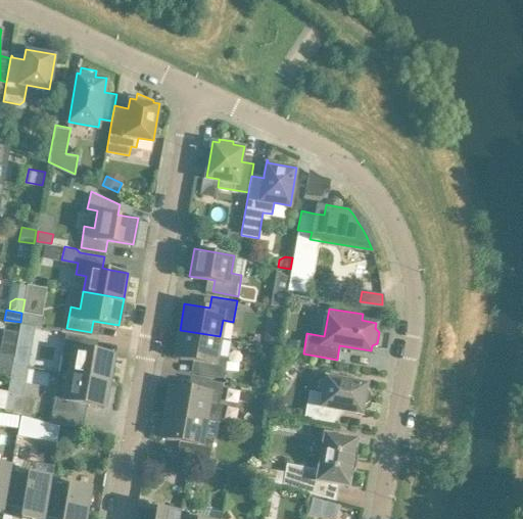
[(35,325),(42,326),(44,315),(22,311),(22,312),(21,313),(20,322),(35,325)]
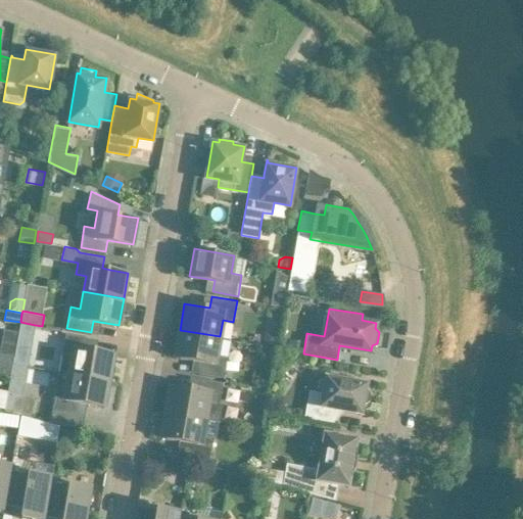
[(20,322),(18,334),(33,337),(35,325),(20,322)]
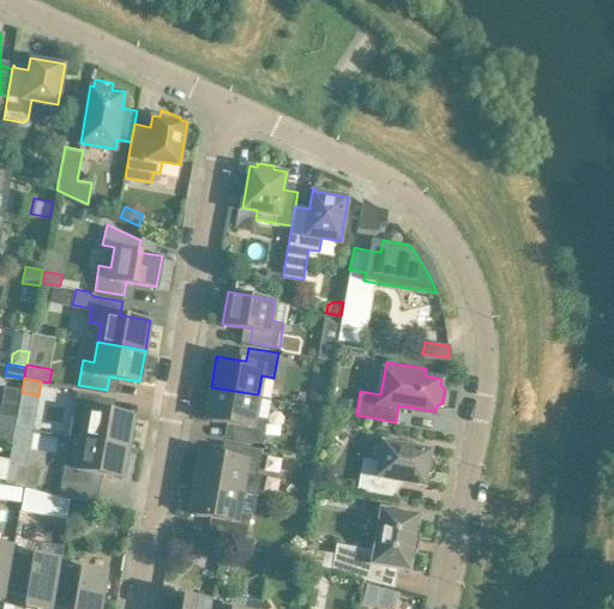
[(258,395),(211,387),(206,417),(235,423),(233,436),(263,441),(266,417),(256,415),(258,395)]
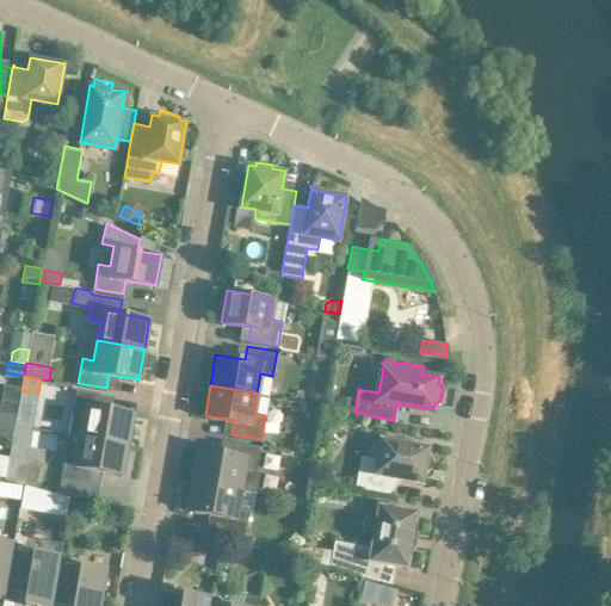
[(309,391),(308,401),(323,403),(326,388),(316,387),(309,391)]
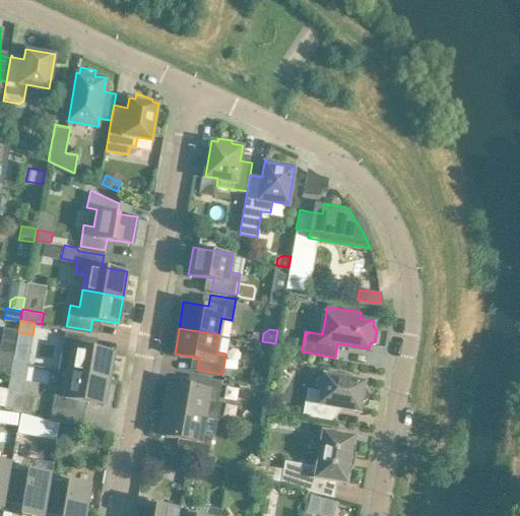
[(62,351),(59,369),(109,377),(113,351),(87,346),(89,335),(65,330),(62,351)]
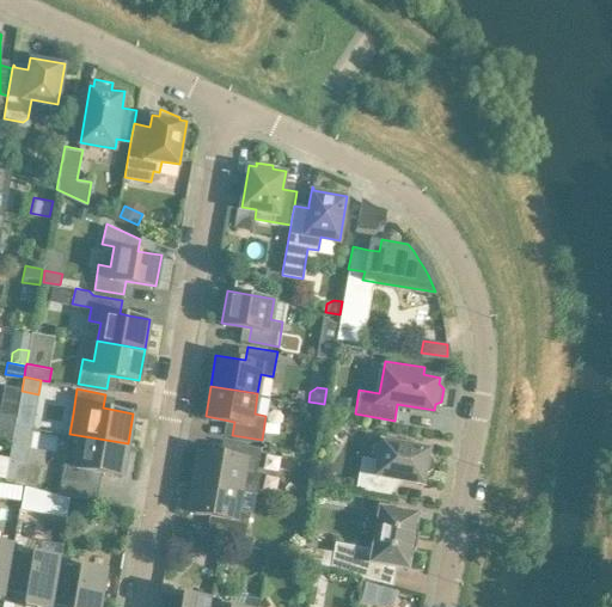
[(342,399),(340,411),(352,414),(354,402),(342,399)]
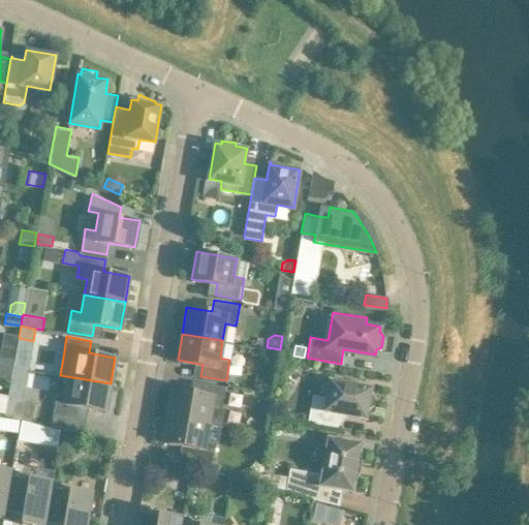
[(57,392),(53,413),(79,418),(81,405),(88,407),(106,410),(111,383),(60,375),(57,392)]
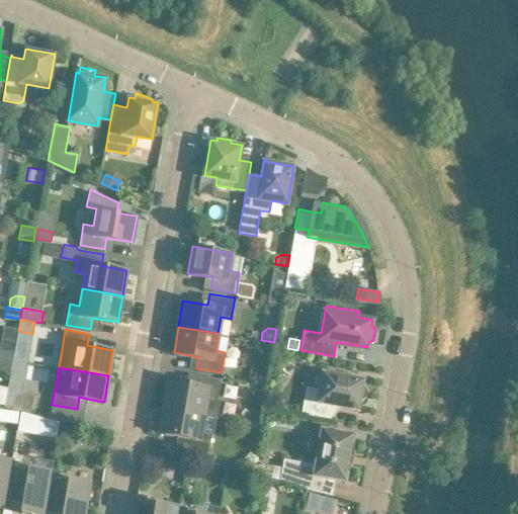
[(306,390),(301,412),(328,417),(330,404),(359,409),(359,408),(358,407),(359,399),(363,398),(366,395),(366,391),(365,387),(362,383),(363,378),(338,374),(339,370),(325,368),(324,372),(323,371),(320,388),(316,387),(315,392),(306,390)]
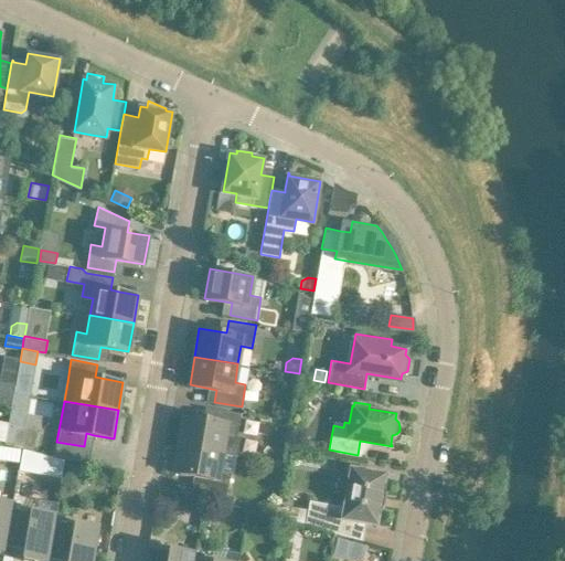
[(184,415),(179,443),(237,454),(240,437),(237,434),(241,412),(214,408),(212,420),(184,415)]
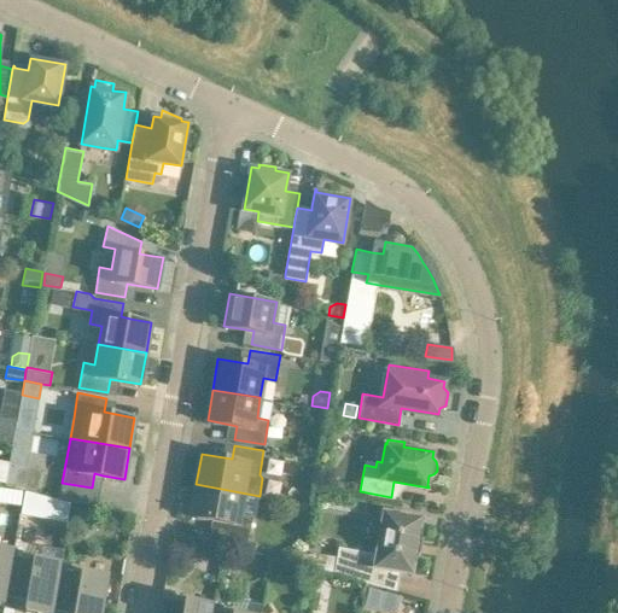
[(310,445),(309,454),(318,456),(319,448),(310,445)]
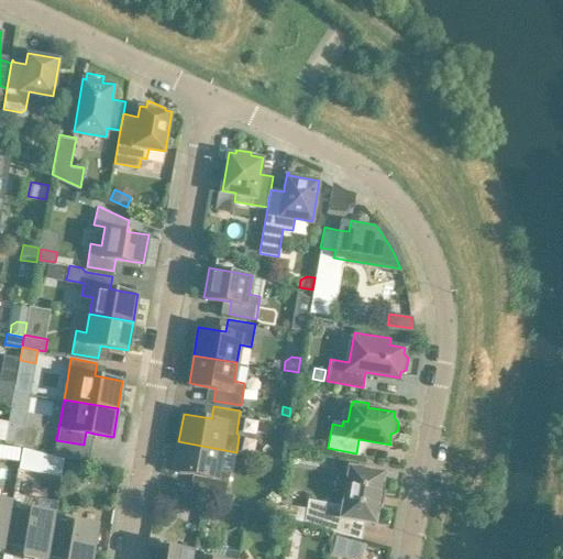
[(0,418),(0,437),(6,439),(9,420),(0,418)]
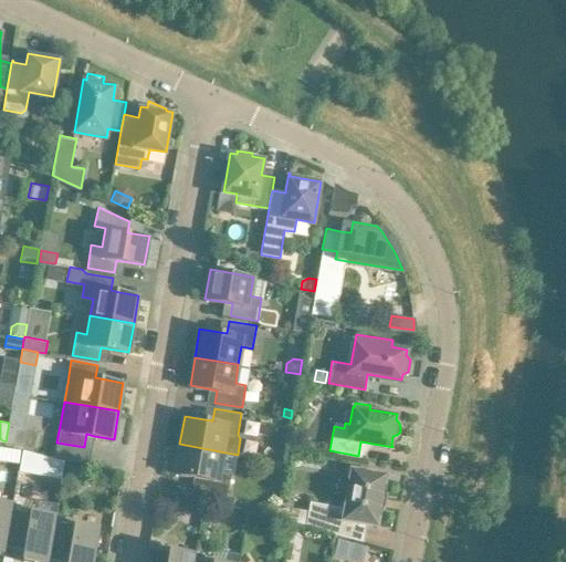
[(6,441),(33,449),(38,427),(9,423),(6,441)]
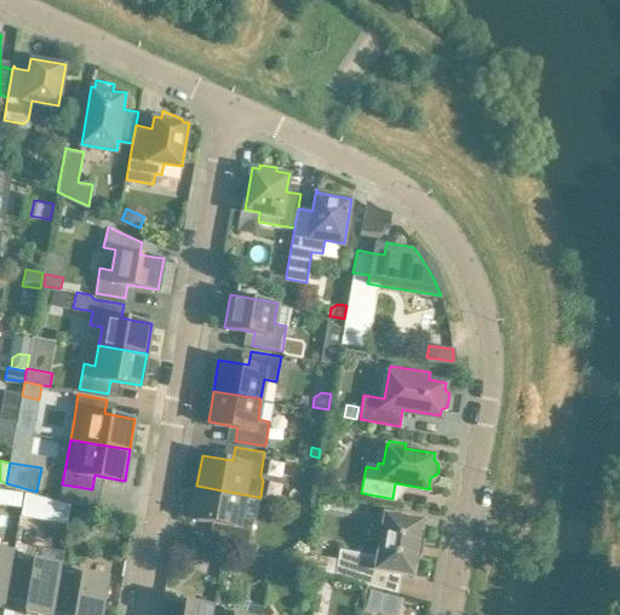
[(260,498),(196,486),(191,517),(222,522),(219,536),(248,541),(253,517),(241,515),(245,495),(260,498)]
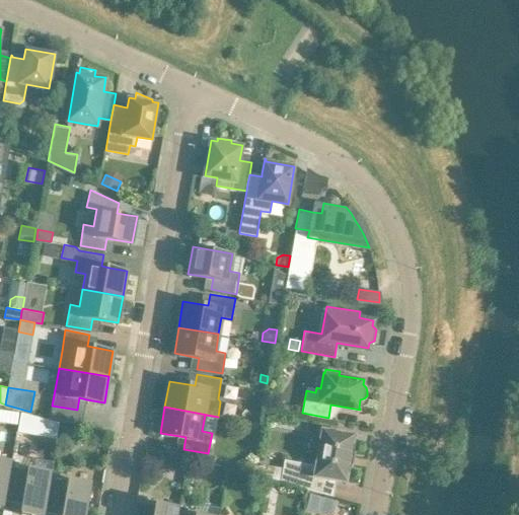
[(20,413),(18,425),(41,429),(43,417),(20,413)]
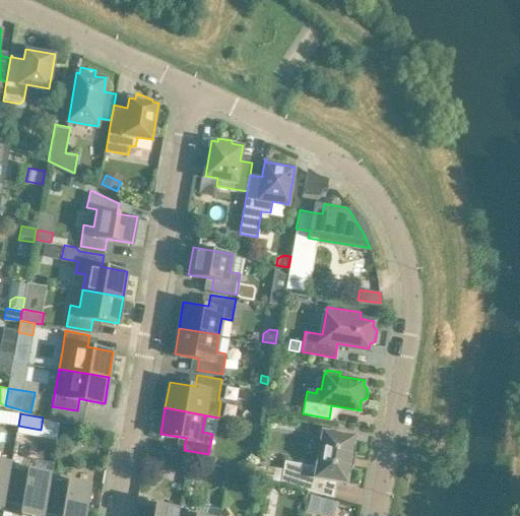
[(63,424),(61,438),(71,440),(76,436),(78,427),(63,424)]
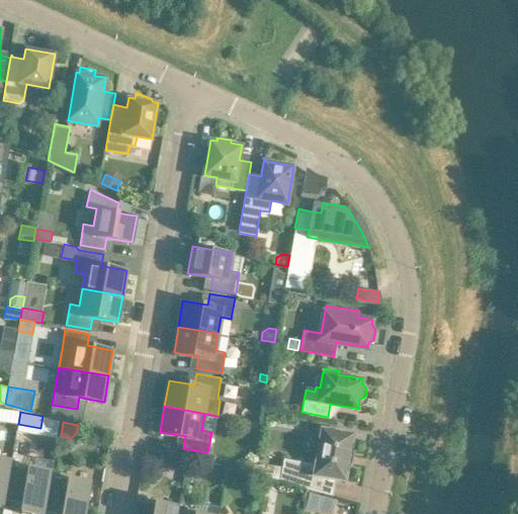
[(354,451),(350,450),(353,433),(322,428),(316,462),(283,457),(279,480),(311,489),(312,487),(308,486),(310,475),(345,481),(348,463),(352,463),(354,451)]
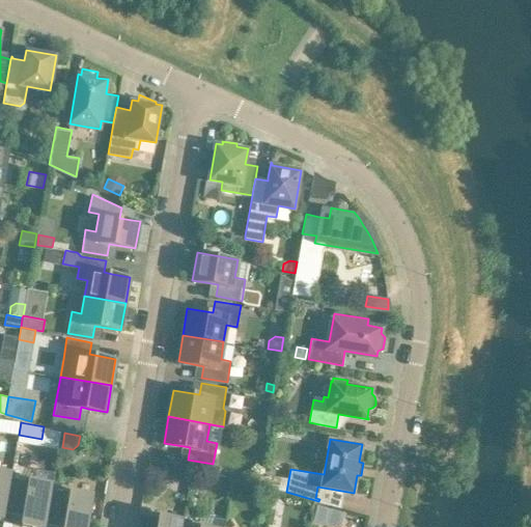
[(155,460),(154,471),(165,473),(167,462),(155,460)]
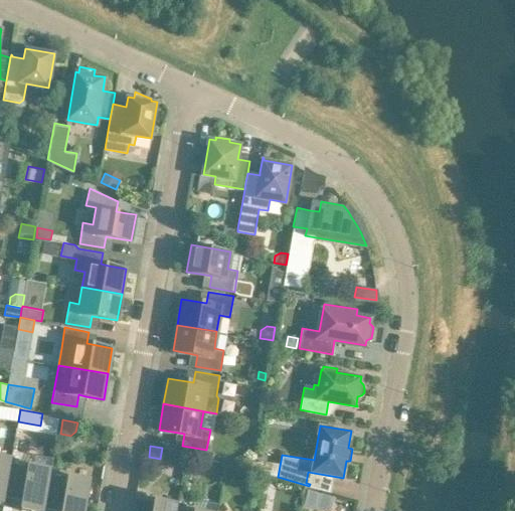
[(0,456),(0,500),(3,501),(4,501),(5,495),(11,462),(11,458),(0,456)]
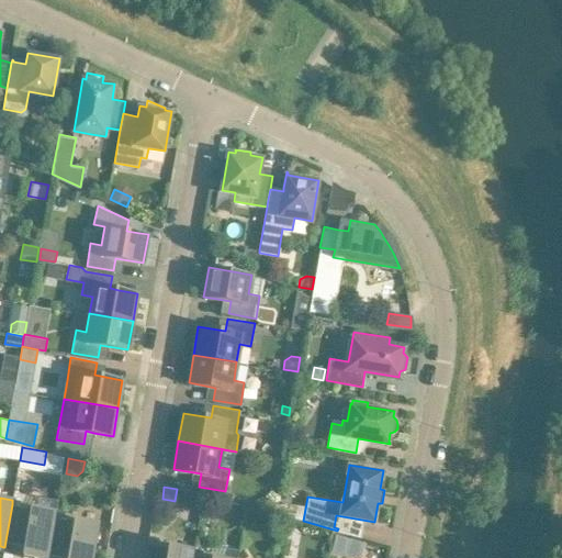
[(12,504),(6,540),(7,542),(25,545),(23,555),(40,557),(47,557),(48,553),(55,516),(56,512),(35,509),(12,504)]
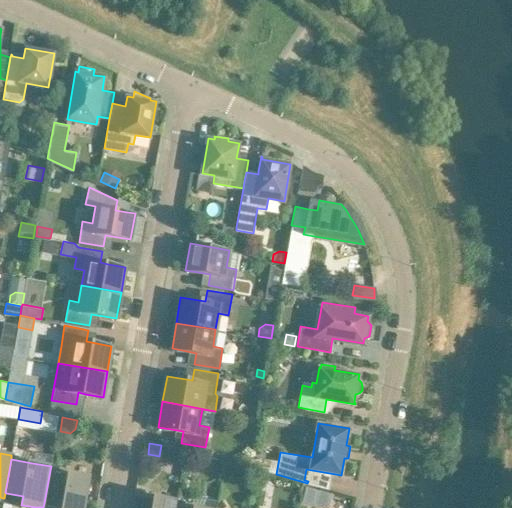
[(50,470),(44,503),(45,504),(62,506),(62,507),(84,507),(90,477),(50,470)]
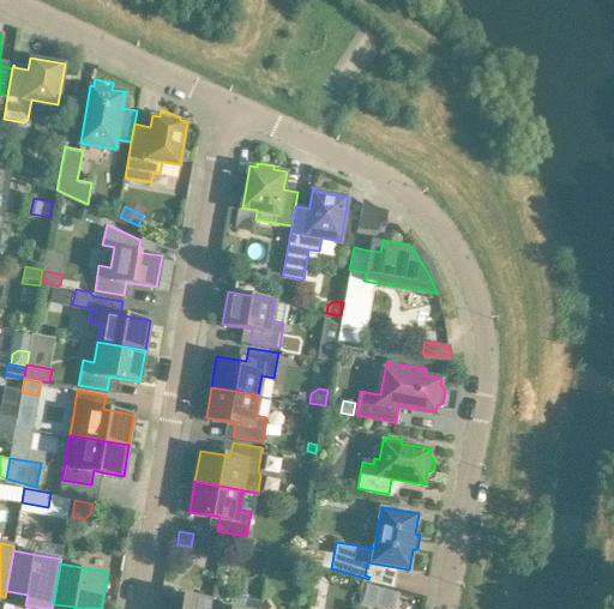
[(368,582),(362,601),(375,604),(380,584),(368,582)]
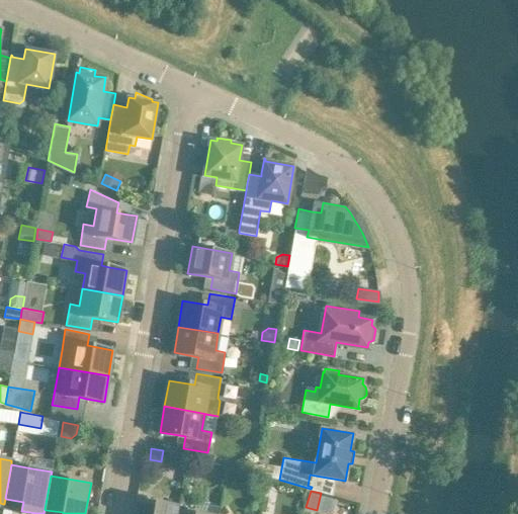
[(176,513),(178,506),(137,499),(134,513),(176,513)]
